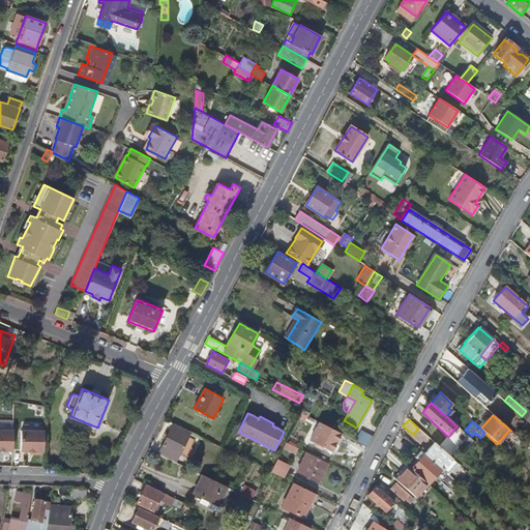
[(332,451),(342,434),(319,422),(310,440),(332,451)]
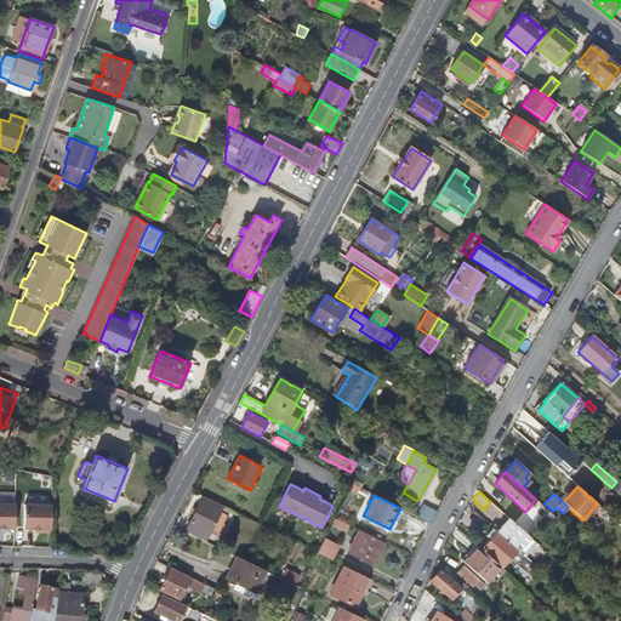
[(206,541),(223,506),(204,496),(186,531),(206,541)]
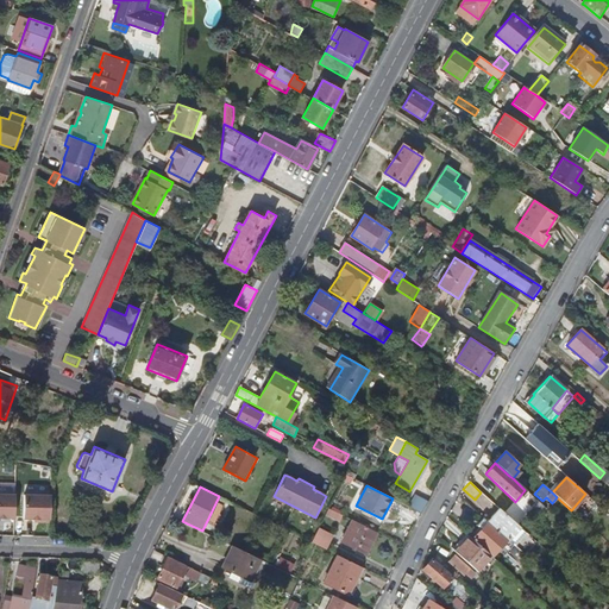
[(16,494),(0,493),(0,516),(14,516),(16,494)]
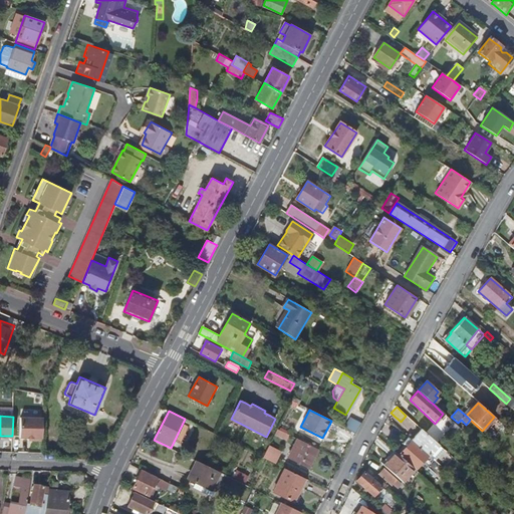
[(42,417),(20,417),(20,437),(29,437),(34,437),(34,439),(42,439),(42,417)]
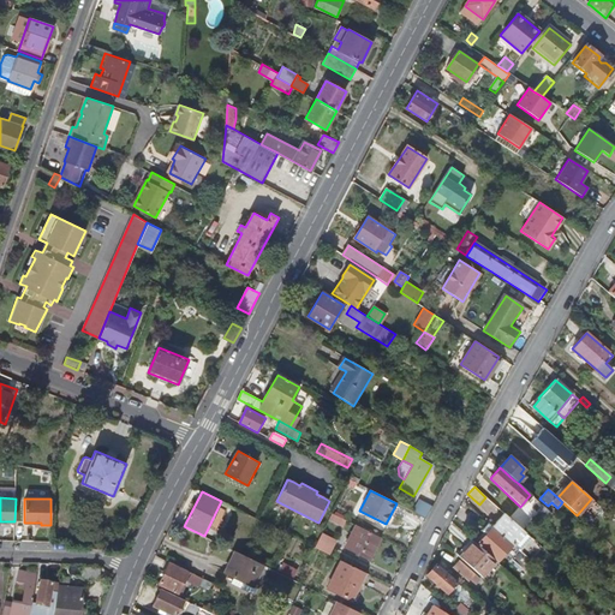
[(425,518),(431,507),(418,501),(412,512),(425,518)]
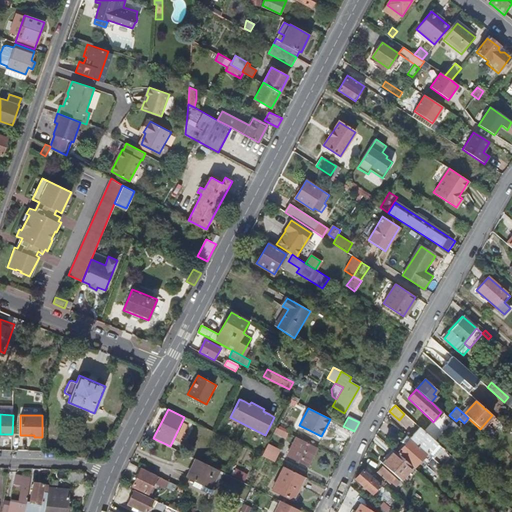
[(453,430),(457,426),(451,420),(447,424),(453,430)]
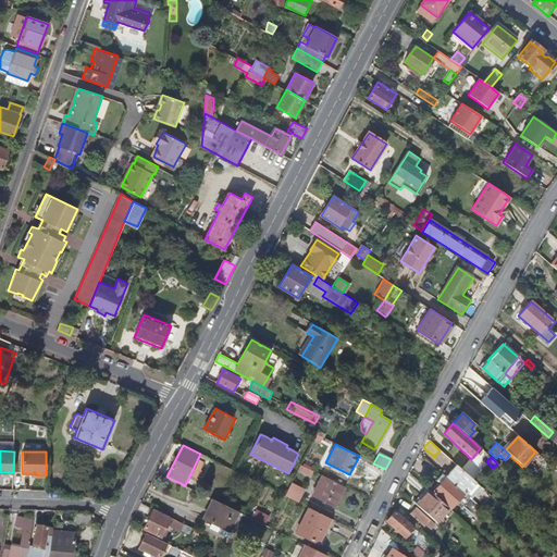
[(299,466),(297,471),(310,478),(312,472),(310,471),(302,468),(299,466)]
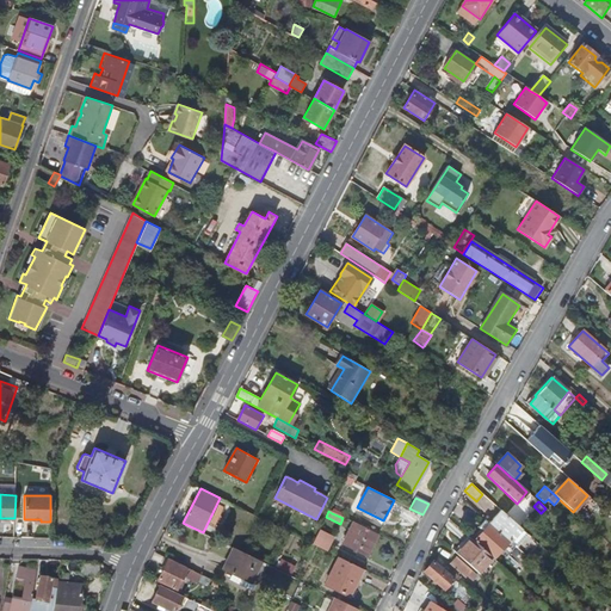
[(510,543),(522,530),(516,524),(501,511),(489,524),(508,541),(510,543)]
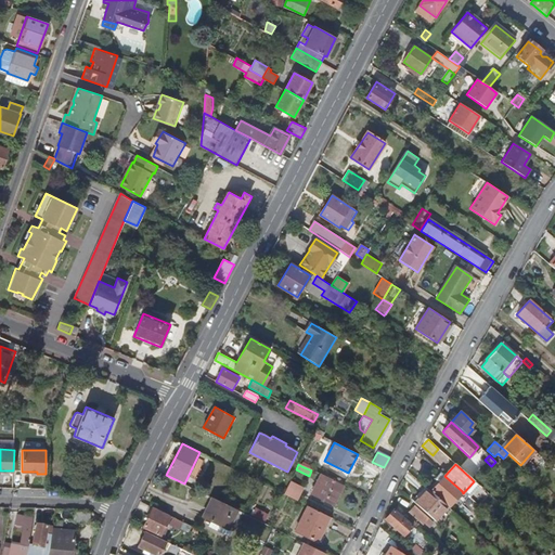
[(333,505),(343,486),(320,475),(311,494),(333,505)]
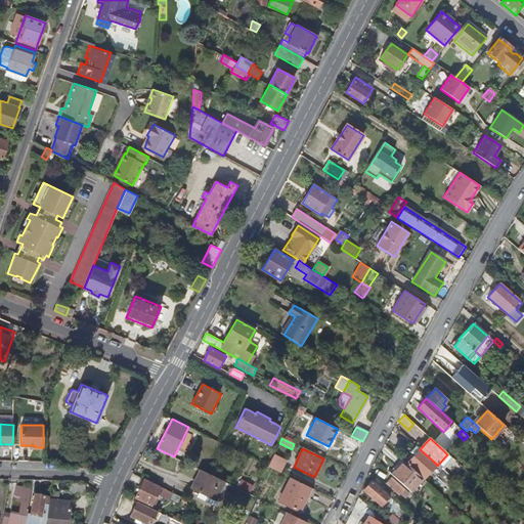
[(436,464),(420,449),(413,456),(406,465),(420,477),(423,479),(436,464)]
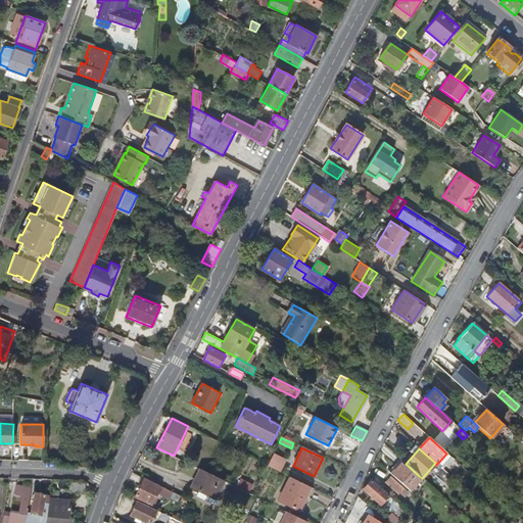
[(278,471),(283,461),(273,455),(267,466),(278,471)]
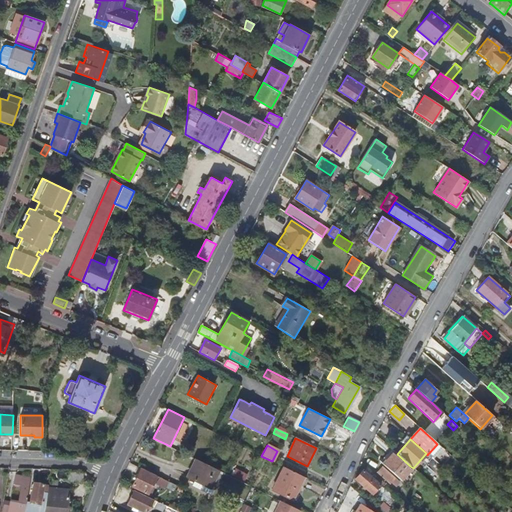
[(256,453),(248,449),(245,455),(253,459),(256,453)]
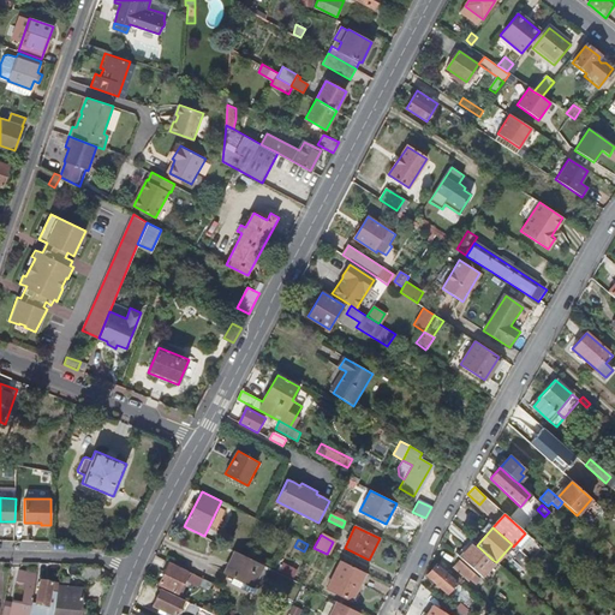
[(478,577),(493,560),(477,545),(472,541),(465,549),(467,550),(459,559),(478,577)]
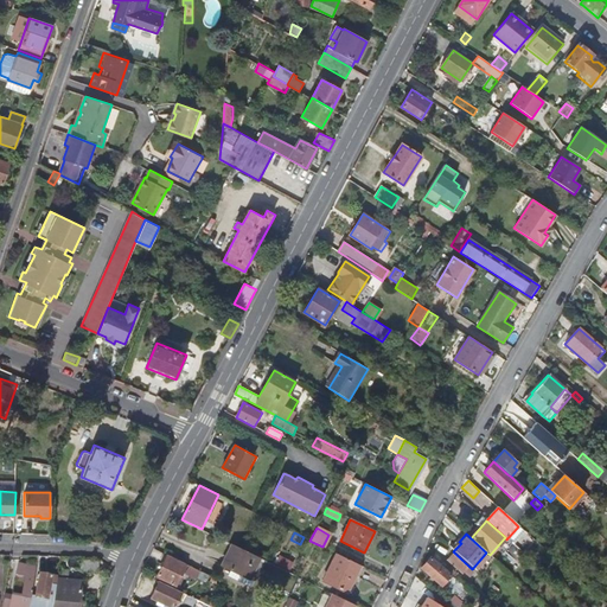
[(518,543),(516,547),(524,554),(528,551),(518,543)]
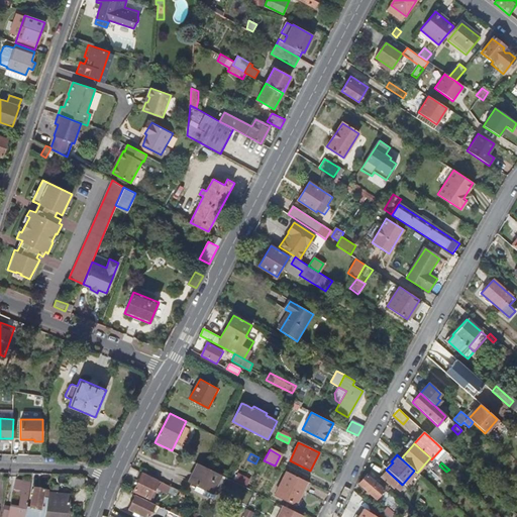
[(213,493),(221,476),(206,468),(198,463),(189,481),(197,485),(213,493)]
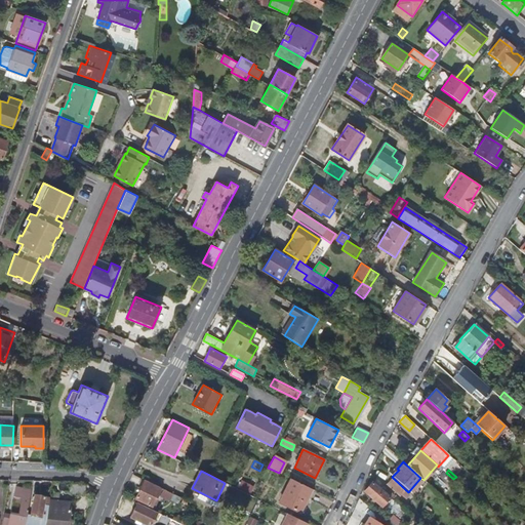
[(400,494),(404,489),(391,478),(386,483),(399,495),(400,494)]
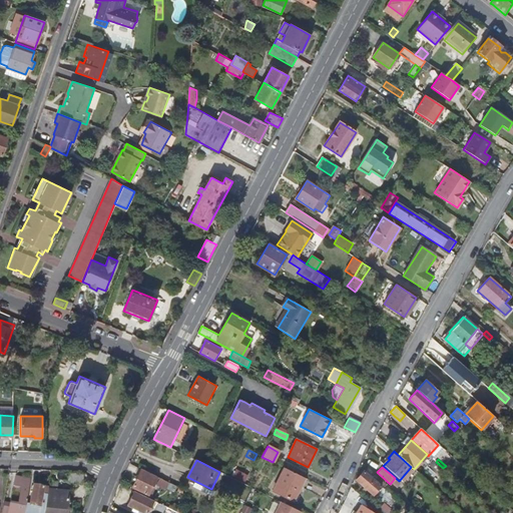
[(293,500),(304,477),(285,468),(274,491),(293,500)]
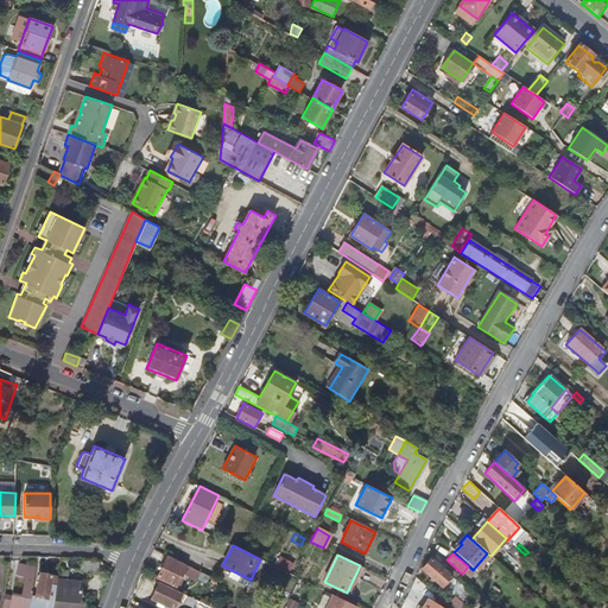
[(176,587),(187,565),(166,556),(157,577),(176,587)]
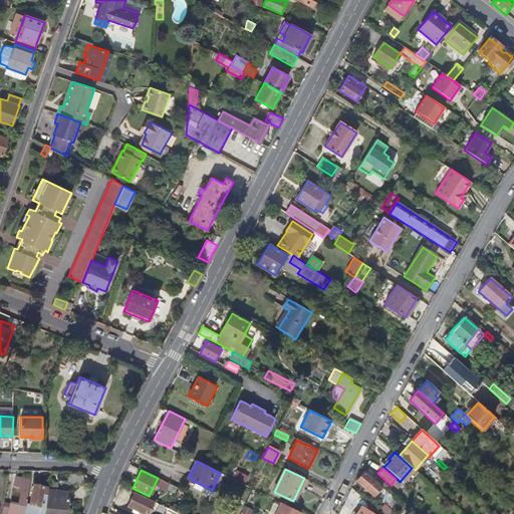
[(390,492),(364,471),(356,480),(373,496),(375,494),(381,501),(383,499),(390,492)]
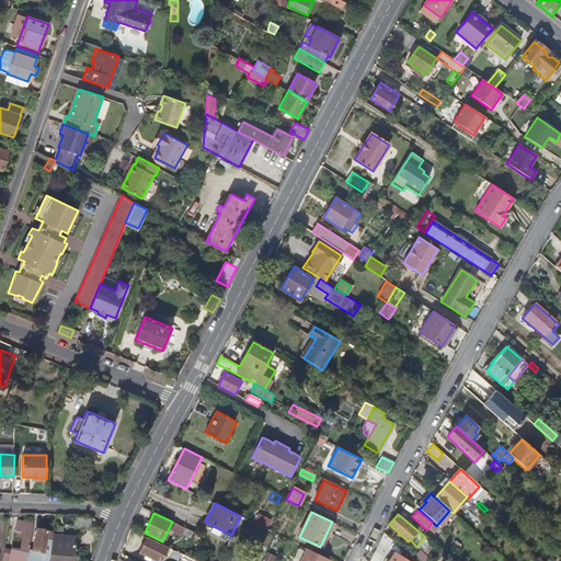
[(92,527),(92,518),(76,517),(76,526),(92,527)]
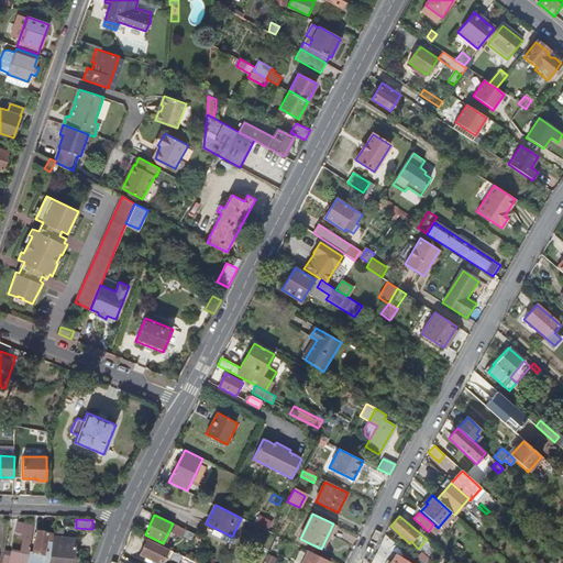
[(26,562),(29,553),(33,527),(17,523),(14,533),(23,536),(20,553),(12,551),(9,562),(26,562)]
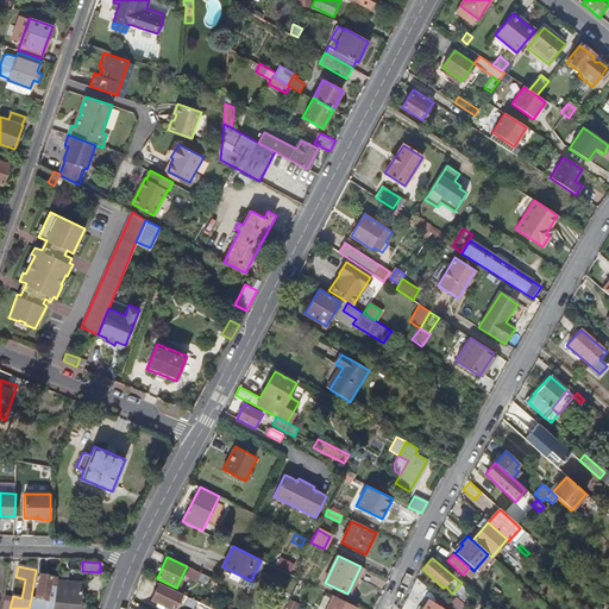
[(209,577),(190,567),(187,575),(207,584),(209,577)]
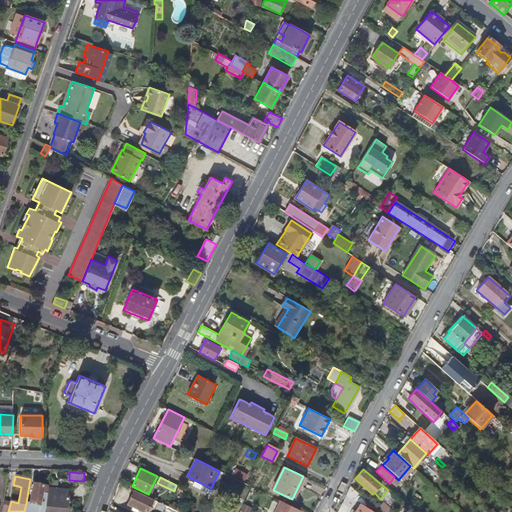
[(395,486),(399,481),(394,477),(390,482),(395,486)]
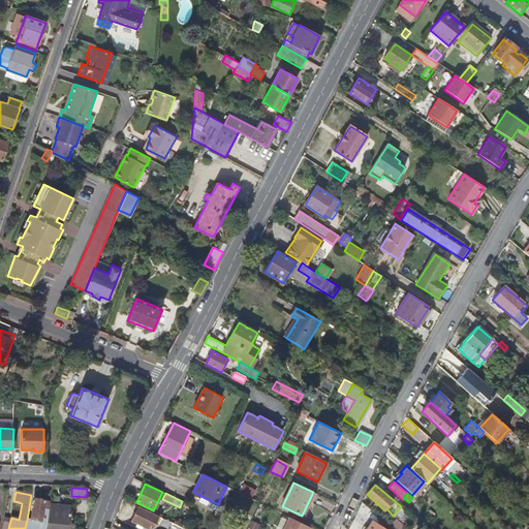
[(218,504),(201,496),(199,501),(218,510),(220,505),(218,504)]
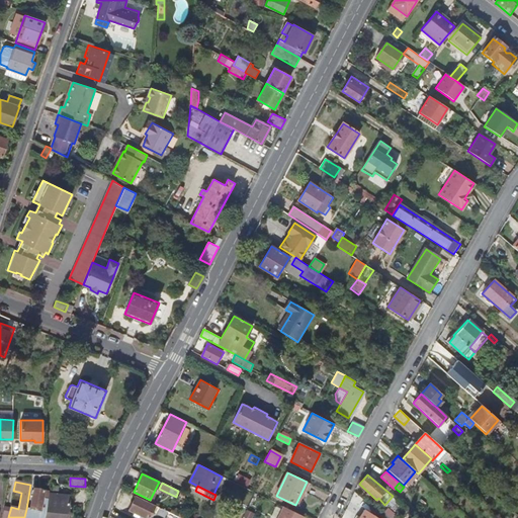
[(49,494),(49,493),(34,491),(30,510),(26,509),(24,517),(44,517),(45,514),(49,494)]
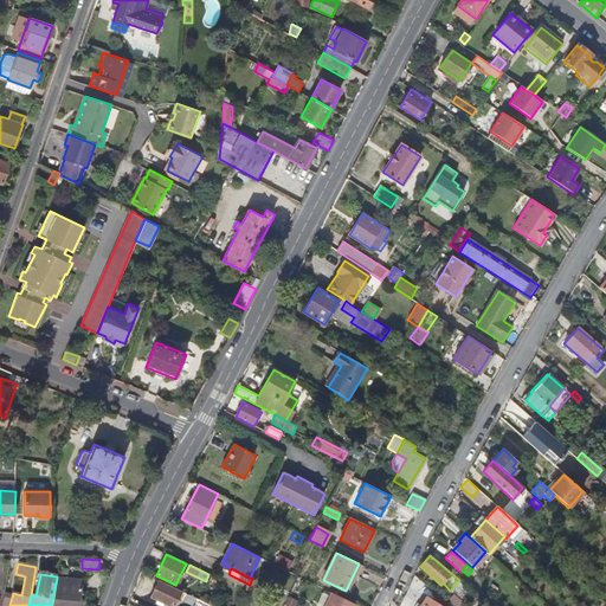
[(78,605),(81,580),(57,578),(52,601),(60,603),(59,605),(78,605)]
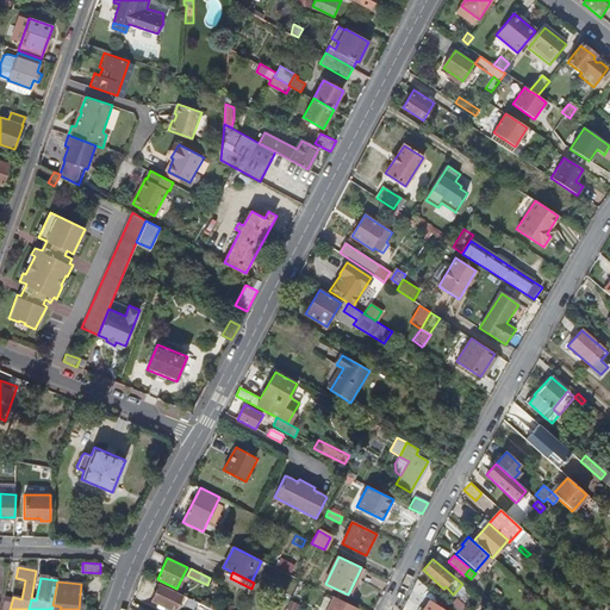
[(172,609),(174,609),(182,595),(160,584),(151,599),(172,609)]
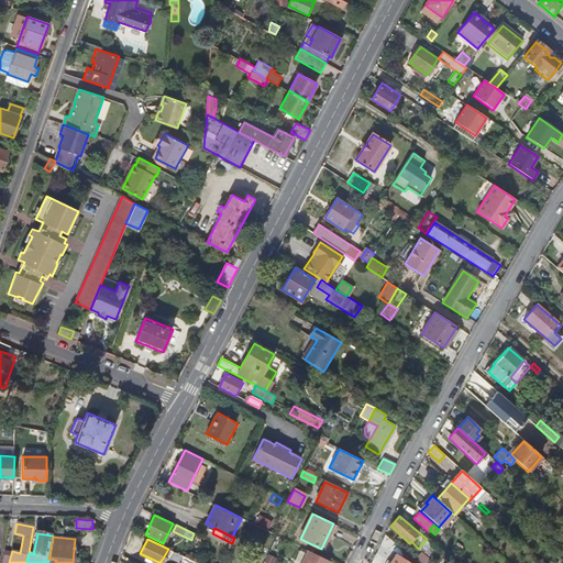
[(432,558),(439,550),(427,539),(420,547),(432,558)]
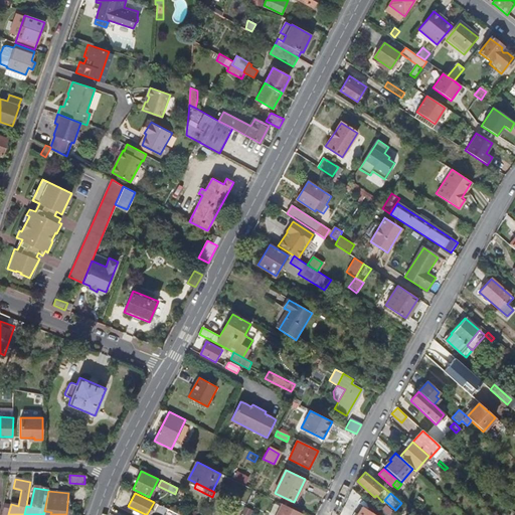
[(8,514),(11,504),(4,503),(2,514),(8,514)]
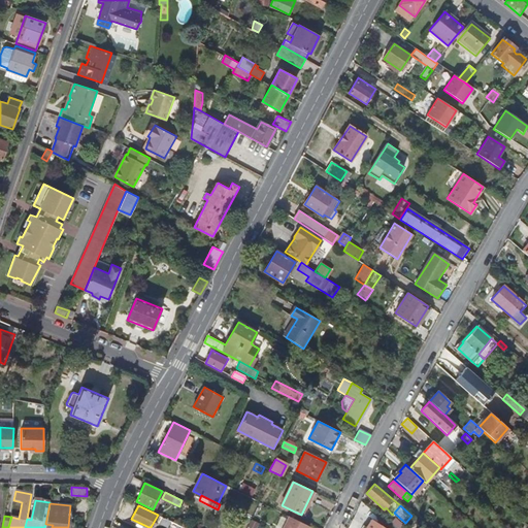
[(308,527),(309,527),(288,516),(281,527),(308,527)]
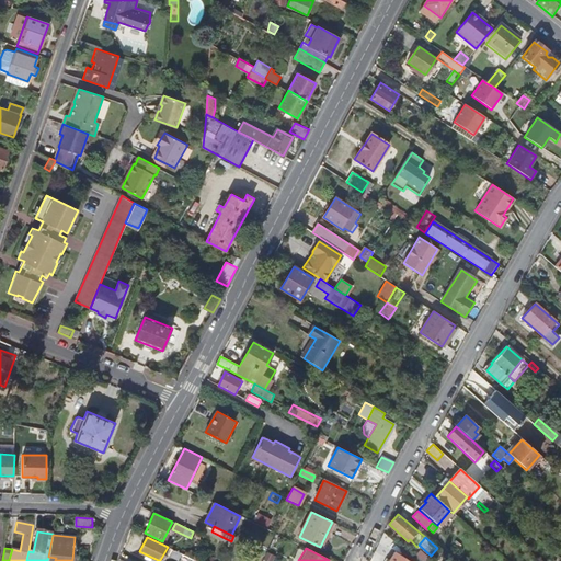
[(173,550),(170,557),(180,560),(196,560),(173,550)]
